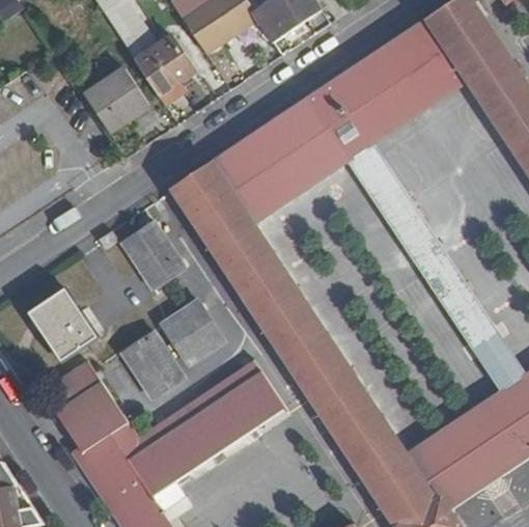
[(0,0),(0,17),(20,5),(17,0),(0,0)]
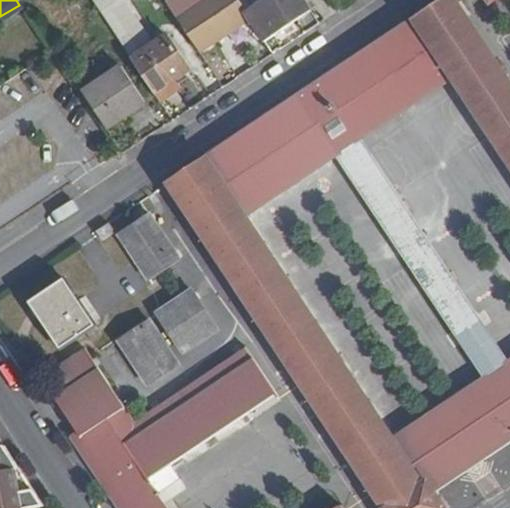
[(187,64),(164,29),(151,38),(126,0),(95,0),(94,1),(152,88),(187,64)]
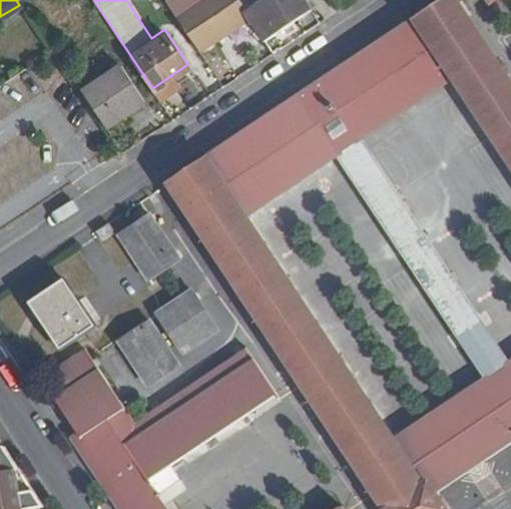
[(244,15),(234,0),(163,0),(195,48),(244,15)]
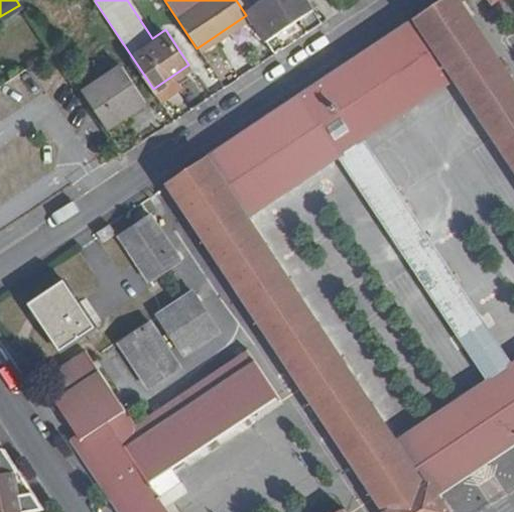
[(513,80),(462,0),(439,0),(166,181),(382,511),(446,511),(436,495),(513,441),(513,80)]
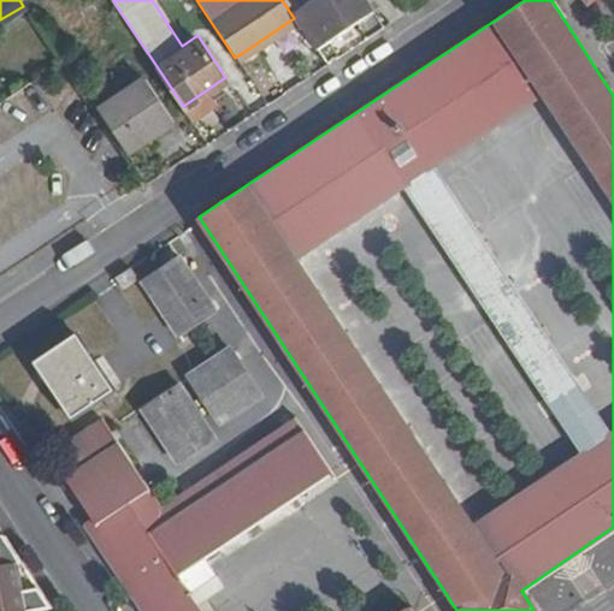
[(370,4),(366,0),(282,0),(294,18),(313,47),(353,19),(362,34),(379,23),(369,6),(370,4)]
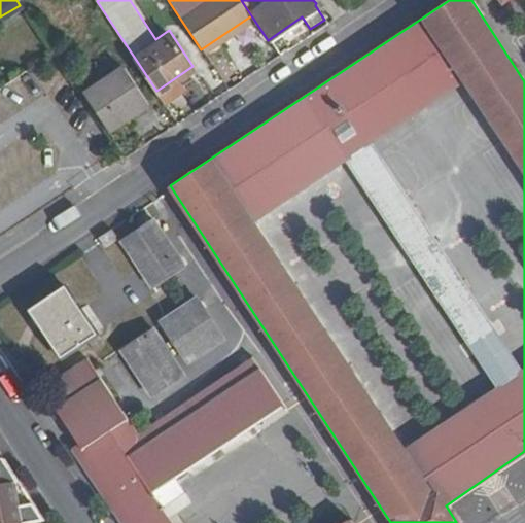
[(147,105),(124,69),(84,96),(108,132),(147,105)]
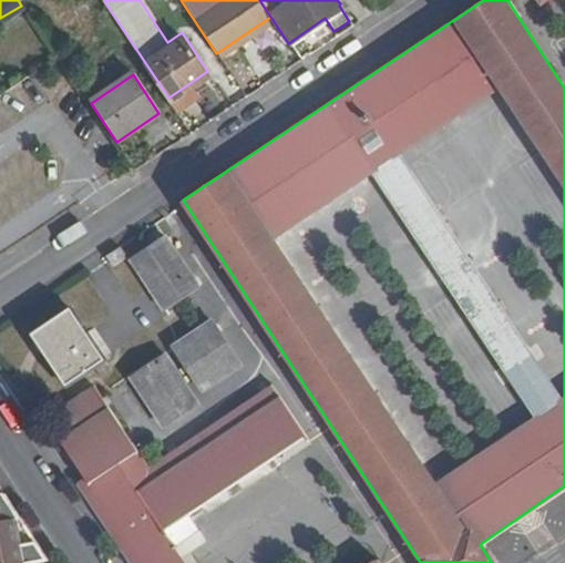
[(195,285),(163,234),(126,258),(158,308),(195,285)]
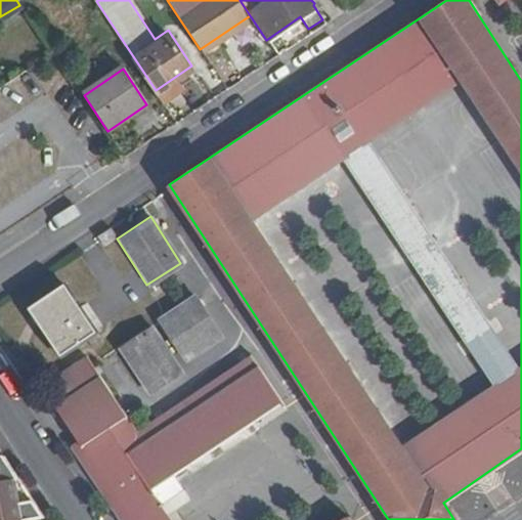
[(104,242),(114,235),(107,224),(97,231),(104,242)]
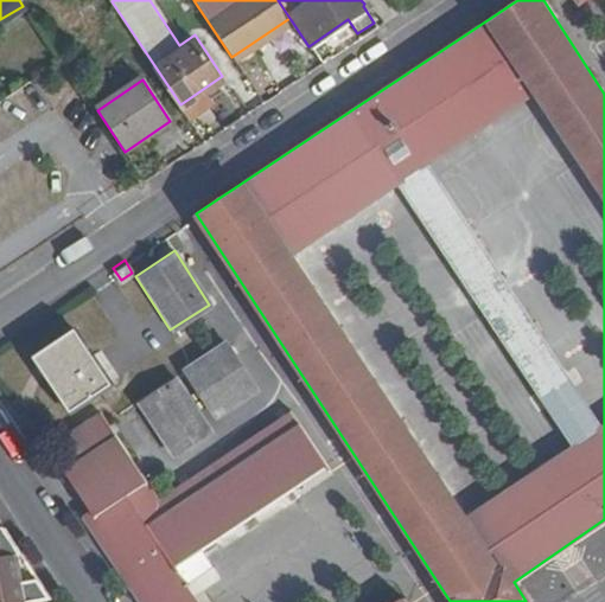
[(109,383),(72,328),(30,357),(67,411),(109,383)]
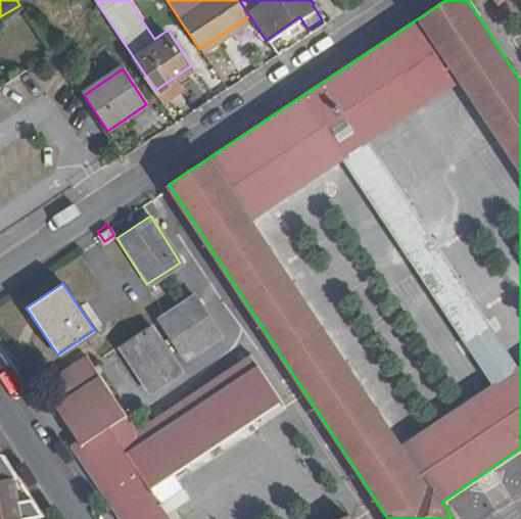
[(221,332),(197,294),(159,320),(183,358),(221,332)]
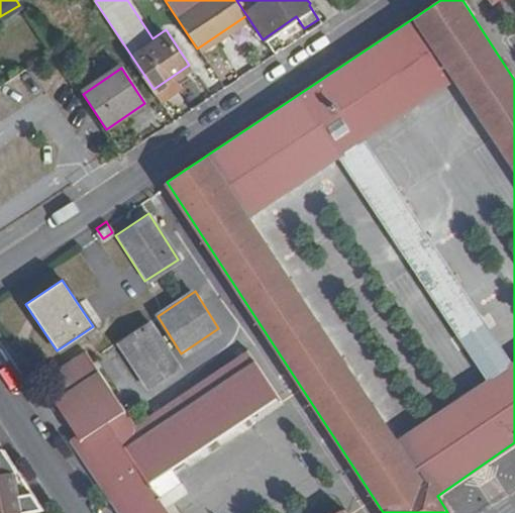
[(182,363),(152,318),(113,342),(142,388),(182,363)]
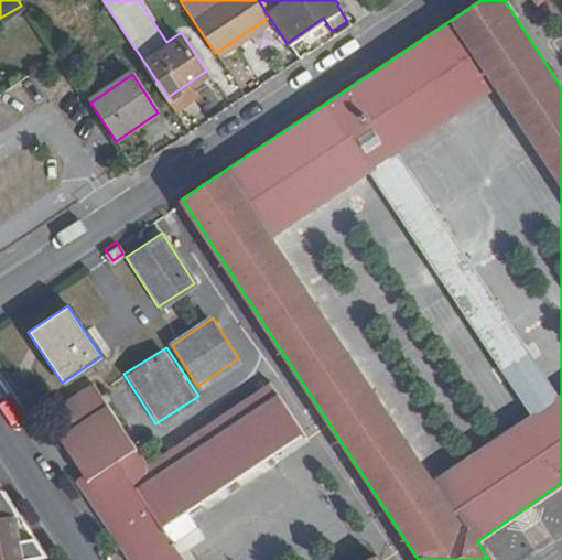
[(184,512),(303,432),(270,381),(143,464),(93,389),(58,412),(69,429),(62,434),(60,432),(54,435),(85,480),(93,473),(111,502),(100,518),(128,559),(182,559),(171,542),(161,527),(184,512)]
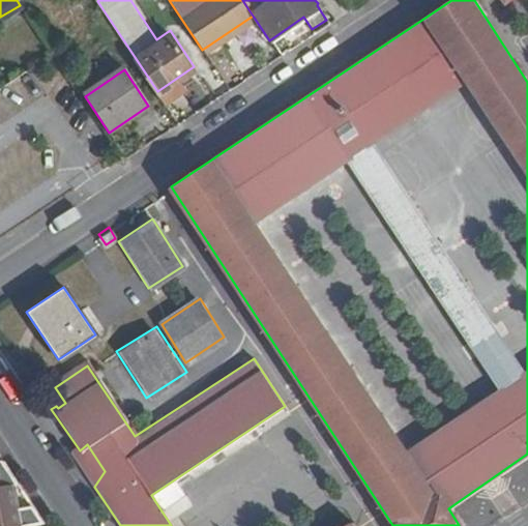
[(23,525),(21,514),(26,512),(24,490),(5,462),(0,463),(0,525),(23,525)]
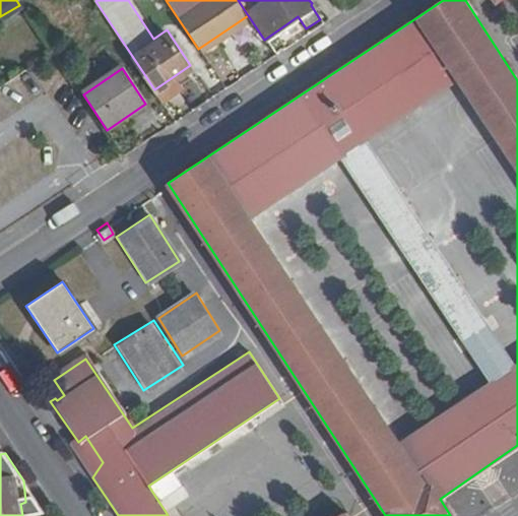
[(179,486),(170,471),(148,486),(157,500),(179,486)]
